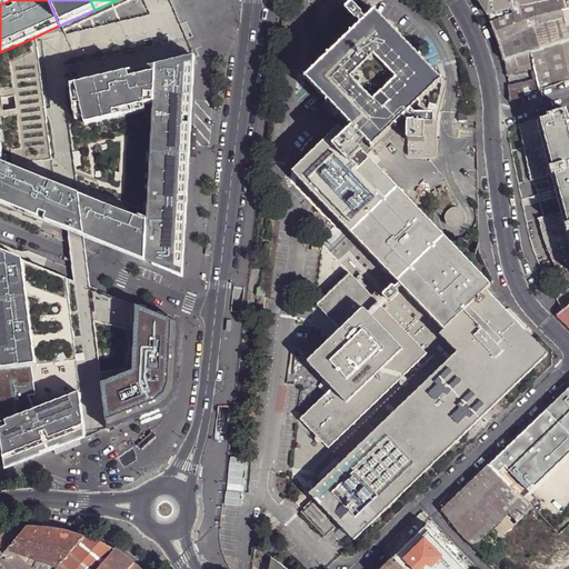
[(490,22),(513,15),(511,9),(509,0),(478,0),(482,8),(487,15),(490,22)]
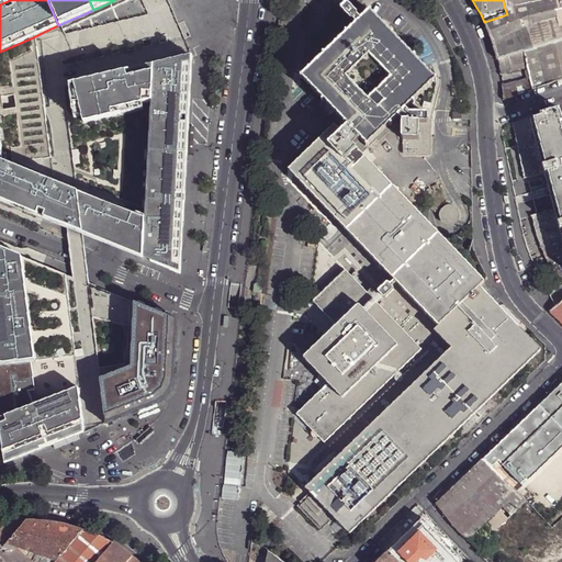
[(496,59),(498,69),(499,74),(512,70),(512,67),(526,64),(524,51),(561,38),(561,3),(560,0),(503,0),(505,9),(507,14),(484,22),(492,41),(496,59)]
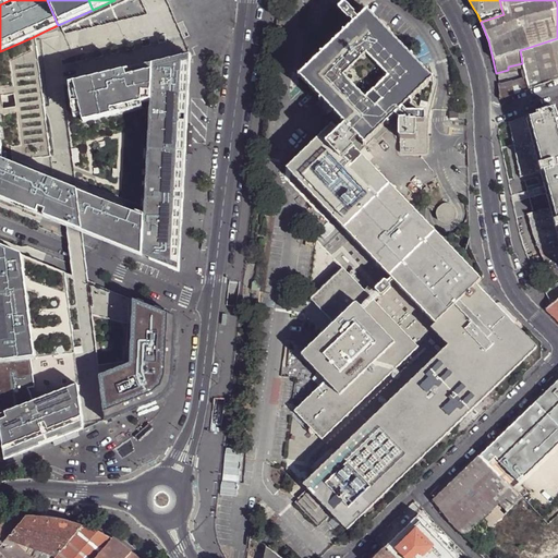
[(287,167),(391,277),(387,280),(386,279),(384,279),(376,287),(375,289),(379,294),(383,294),(390,286),(390,284),(389,283),(393,279),(436,324),(476,284),(481,279),(358,149),(351,143),(359,136),(365,143),(396,114),(400,119),(399,135),(400,136),(401,137),(401,149),(401,153),(403,153),(426,154),(428,153),(428,152),(429,119),(428,117),(426,117),(426,112),(425,111),(408,111),(403,107),(433,79),(434,80),(435,79),(435,77),(434,76),(433,76),(371,10),(371,9),(370,8),(370,9),(368,8),(367,9),(368,10),(360,17),(356,14),(358,13),(356,12),(348,3),(346,2),(340,7),(341,9),(350,19),(352,19),(354,23),(301,73),(301,72),(300,73),(300,74),(299,75),(300,76),(301,75),(346,122),(338,130),(332,123),(287,167)]
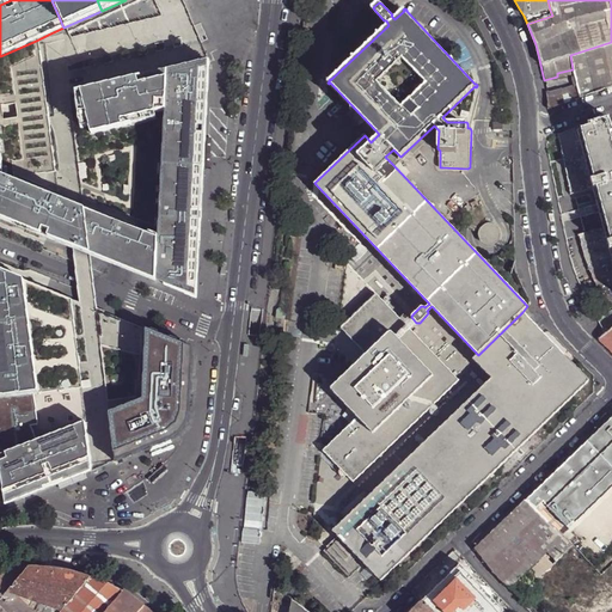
[(549,109),(581,97),(611,85),(611,42),(570,55),(573,69),(576,83),(546,93),(548,98),(549,109)]
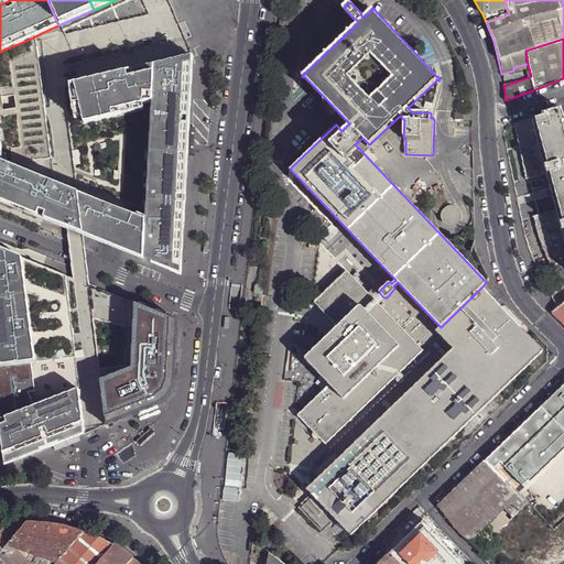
[(154,65),(154,72),(152,105),(151,150),(186,152),(192,56),(154,65)]
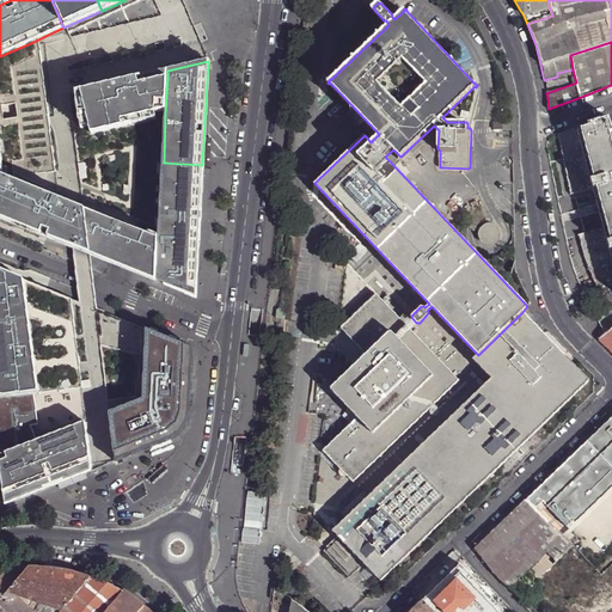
[(165,114),(167,78),(142,83),(141,75),(72,91),(78,127),(86,124),(87,129),(165,114)]
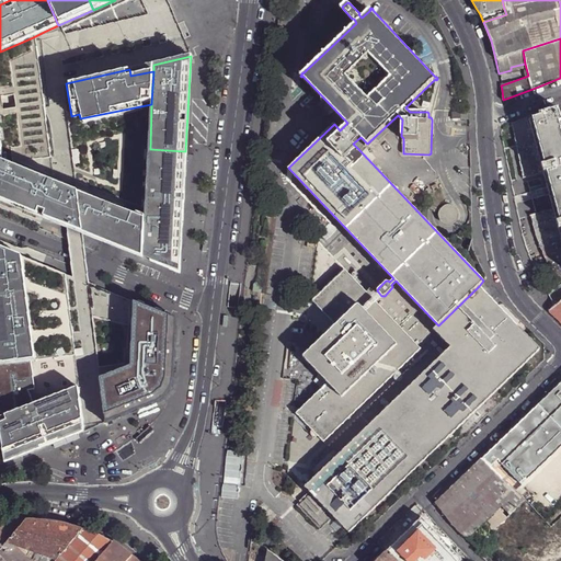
[(556,268),(559,282),(560,279),(560,116),(559,109),(540,113),(540,112),(511,124),(526,179),(544,174),(553,210),(533,216),(538,236),(539,236),(542,247),(544,245),(547,258),(550,258),(553,270),(556,268)]
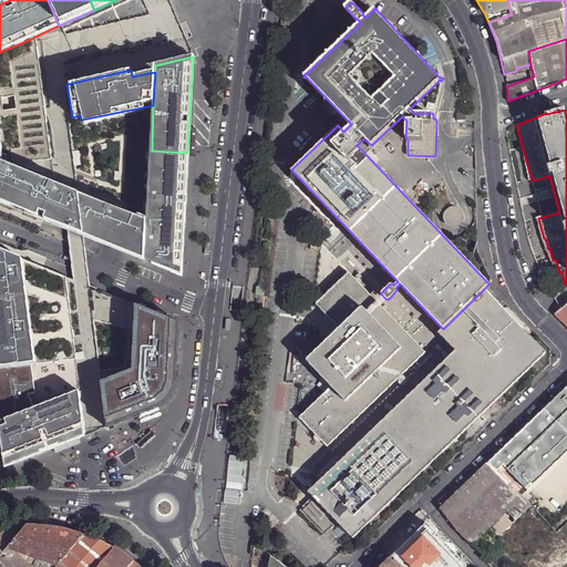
[(0,126),(0,203),(24,213),(34,177),(4,165),(0,126)]
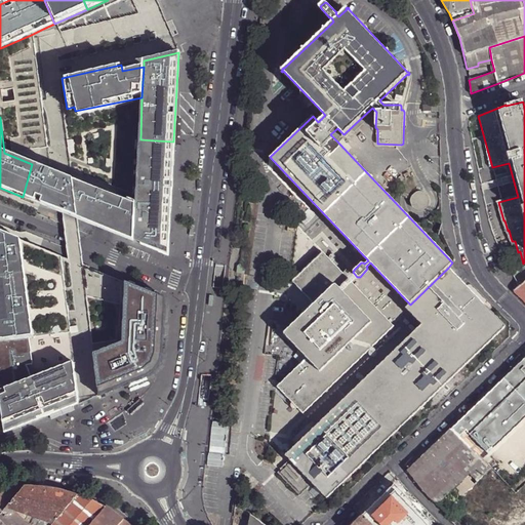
[(330,134),(336,140),(344,134),(337,128),(330,134)]
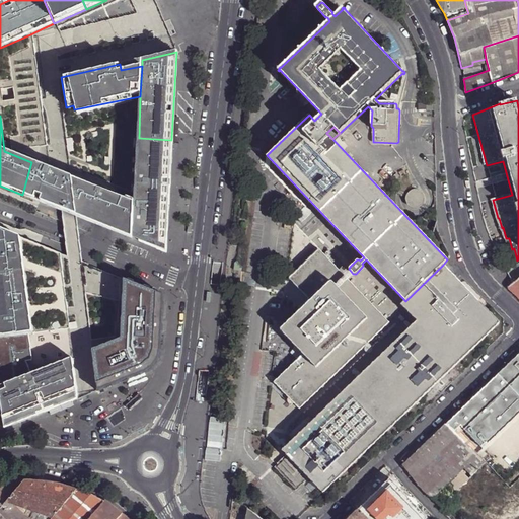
[(171,140),(139,138),(135,204),(134,239),(166,252),(171,140)]
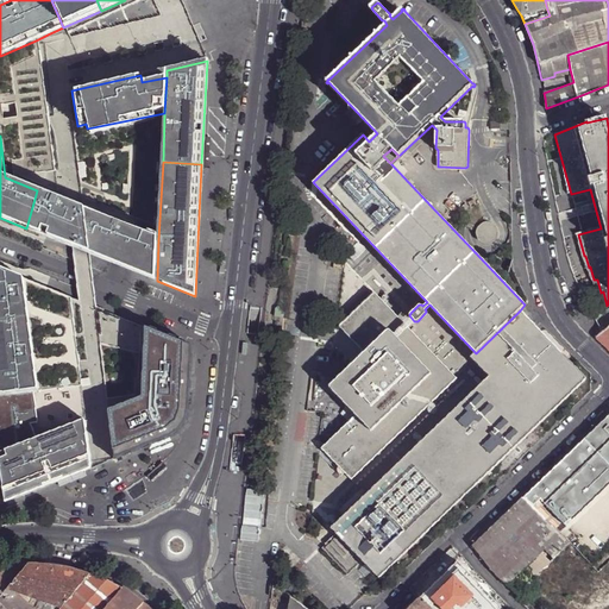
[(37,190),(26,228),(73,248),(80,250),(74,206),(37,190)]
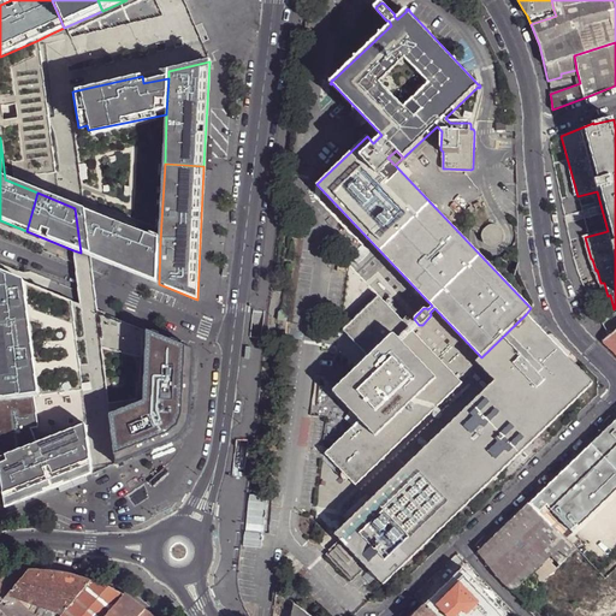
[(75,208),(81,253),(90,256),(159,284),(160,242),(75,208)]
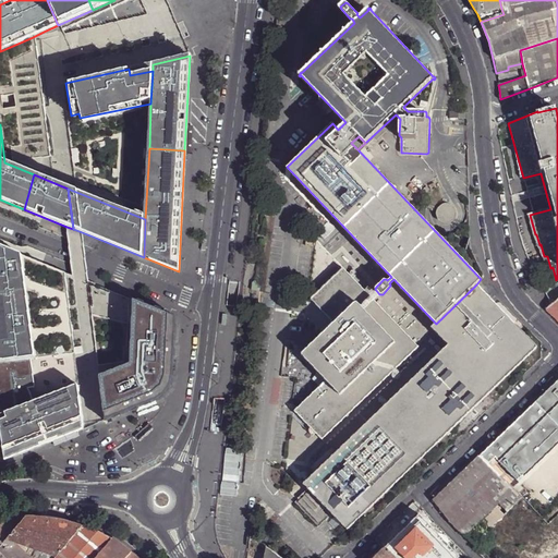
[(437,209),(436,214),(438,218),(439,219),(443,222),(447,223),(451,222),(456,219),(457,215),(457,209),(455,206),(450,203),(444,203),(440,205),(437,209)]
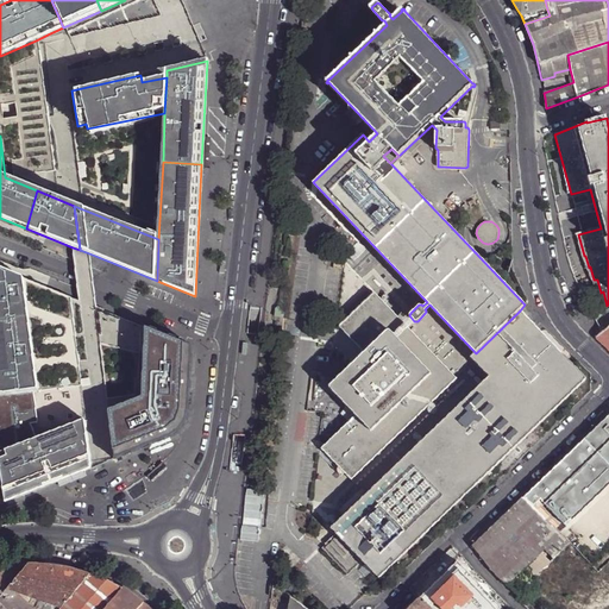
[(0,332),(35,330),(27,280),(19,276),(0,269),(0,332)]
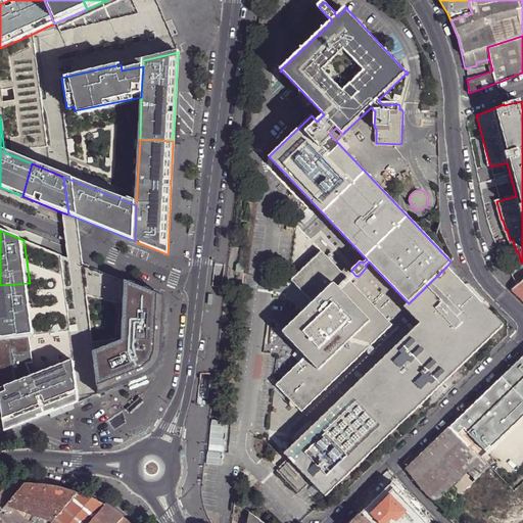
[(392,325),(322,251),(291,280),(314,303),(283,332),(305,357),(276,385),(301,413),(392,325)]
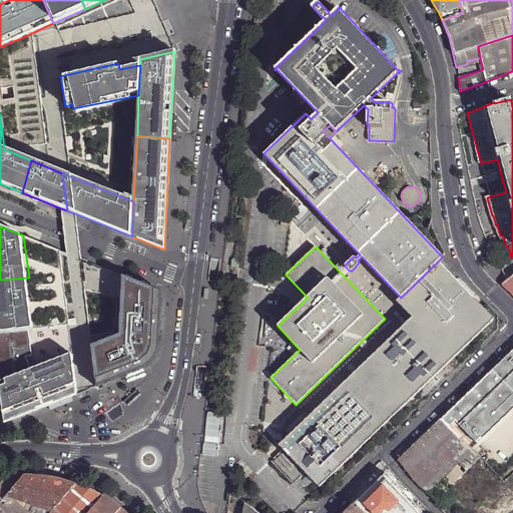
[(320,487),(494,320),(438,262),(401,298),(397,302),(400,305),(412,318),(278,446),(282,449),(299,467),(320,487)]
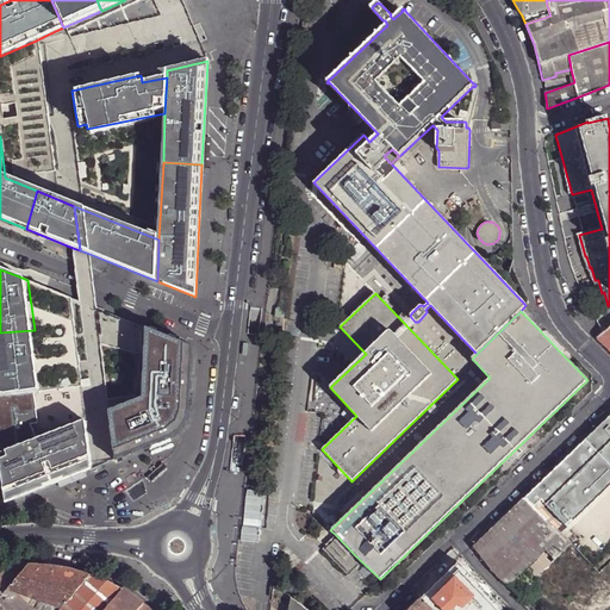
[(142,398),(110,411),(114,460),(169,437),(175,433),(180,427),(184,422),(186,416),(190,409),(193,347),(145,328),(142,398)]
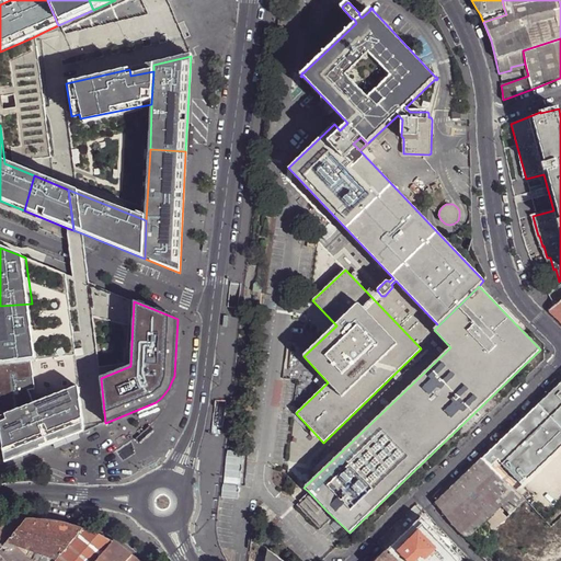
[(560,301),(549,310),(560,322),(560,301)]
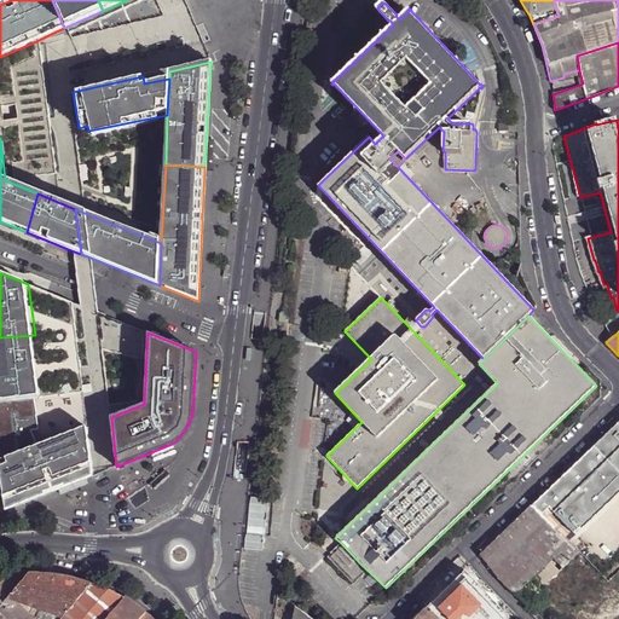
[(0,401),(44,397),(35,335),(0,337),(0,401)]
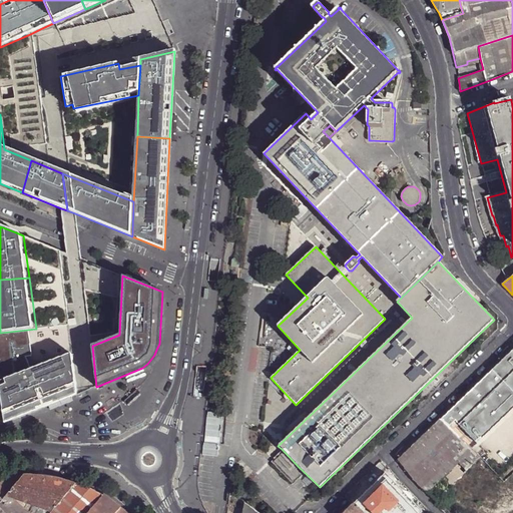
[(0,333),(0,390),(4,423),(83,392),(78,352),(38,367),(33,355),(39,354),(36,329),(0,333)]
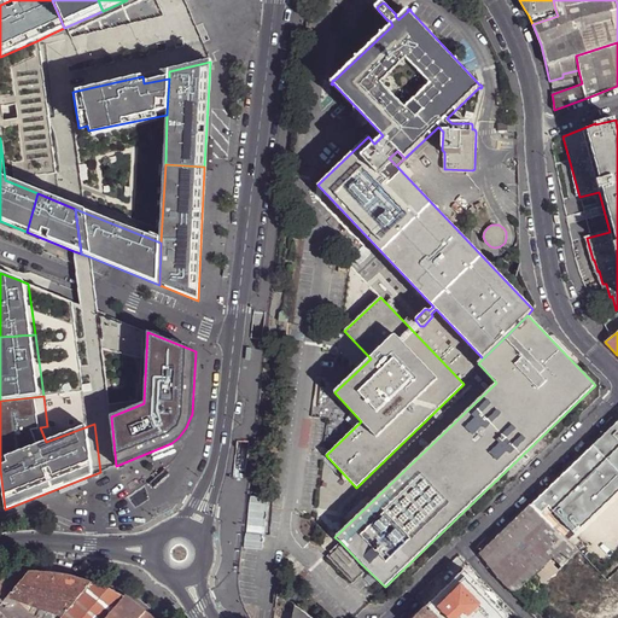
[(617,421),(531,506),(540,516),(546,511),(572,538),(617,493),(617,421)]
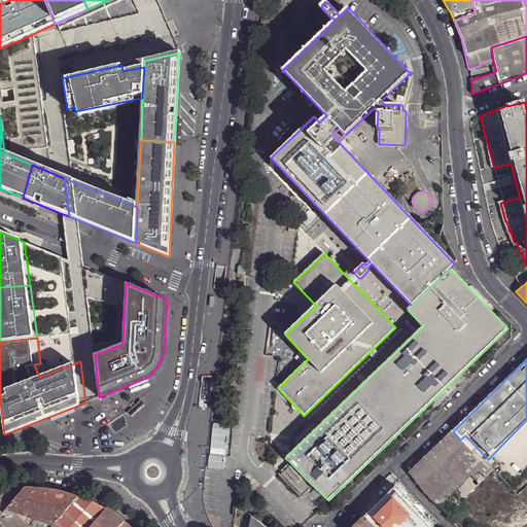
[(453,431),(444,441),(422,461),(410,472),(426,493),(440,507),(451,497),(471,477),(479,484),(490,472),(460,440),(453,431)]
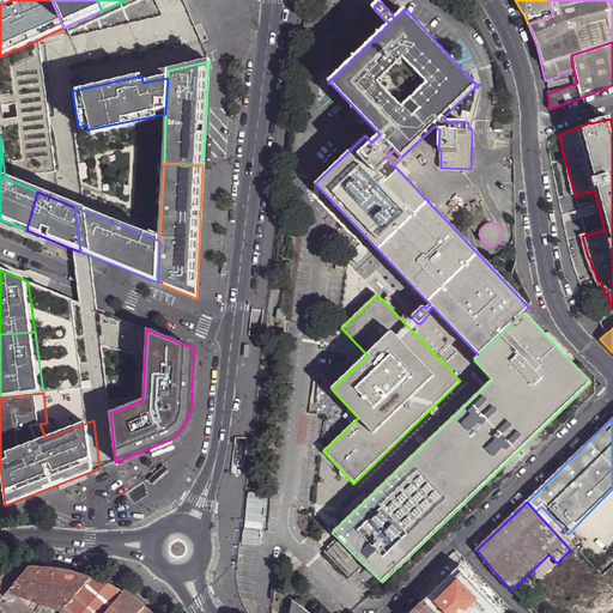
[(353,560),(357,558),(337,536),(322,551),(349,578),(360,568),(353,560)]
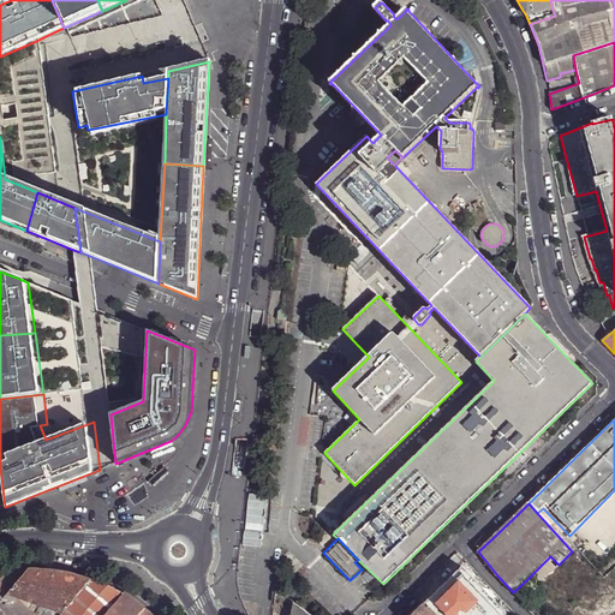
[(559,565),(550,556),(526,580),(535,589),(559,565)]
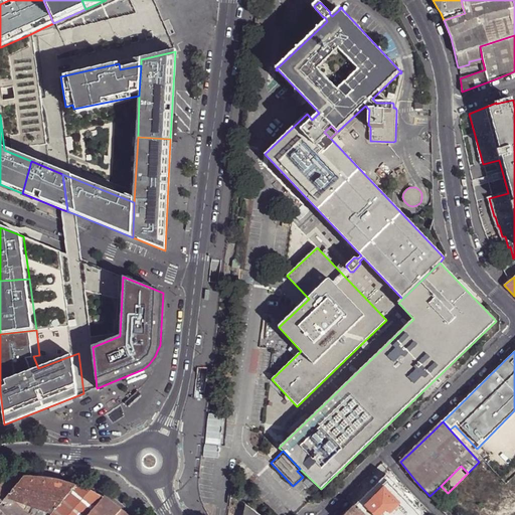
[(0,505),(7,498),(24,477),(11,478),(0,479),(0,505)]
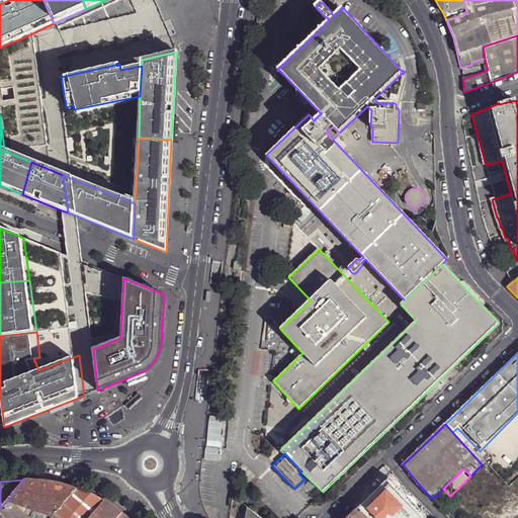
[(33,481),(24,480),(7,501),(30,509),(28,511),(30,512),(32,510),(53,517),(76,488),(62,485),(44,481),(33,481)]
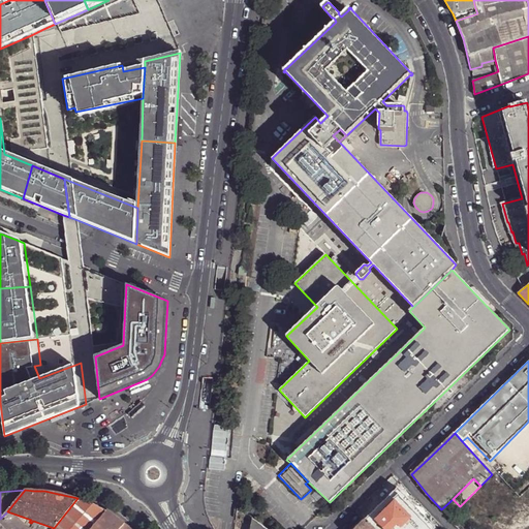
[(79,498),(78,498),(54,528),(52,528),(92,528),(107,511),(94,504),(80,498),(79,498)]
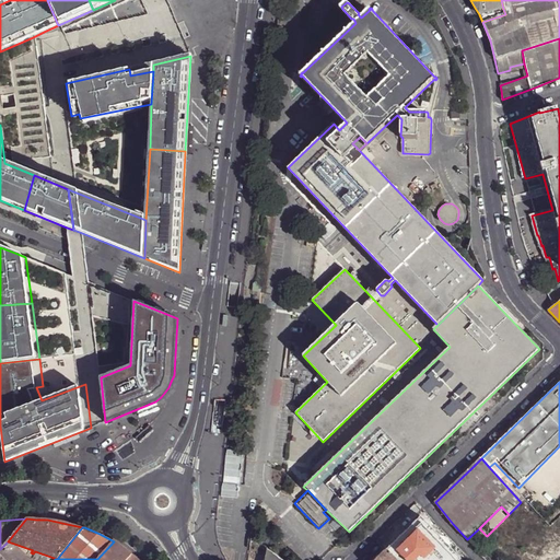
[(8,541),(0,549),(0,559),(31,559),(27,557),(8,541)]
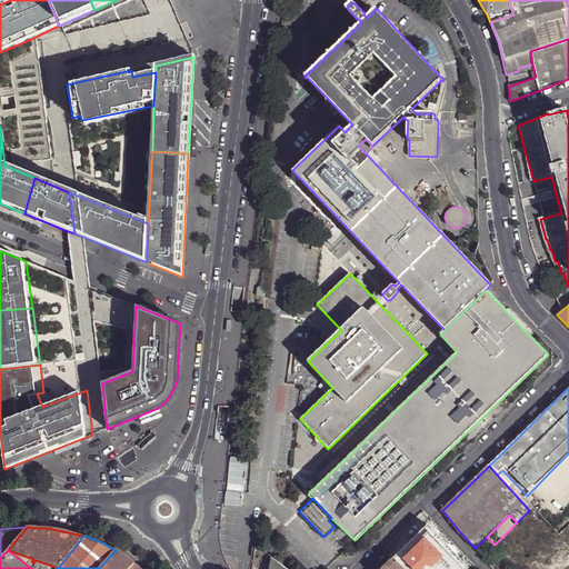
[(140,568),(135,563),(116,550),(99,568),(140,568)]
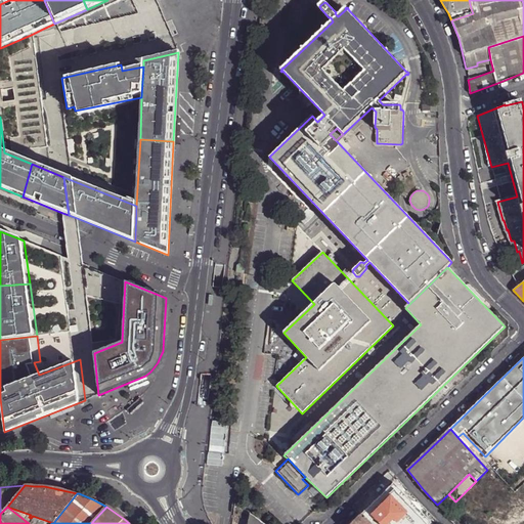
[(263,523),(249,513),(248,523),(263,523)]
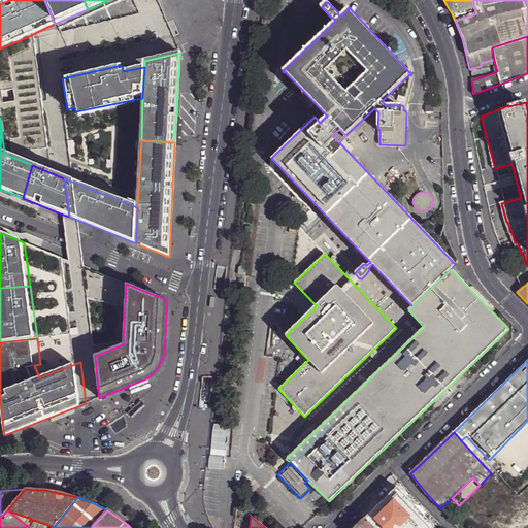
[(372,527),(364,518),(361,522),(353,527),(372,527)]
